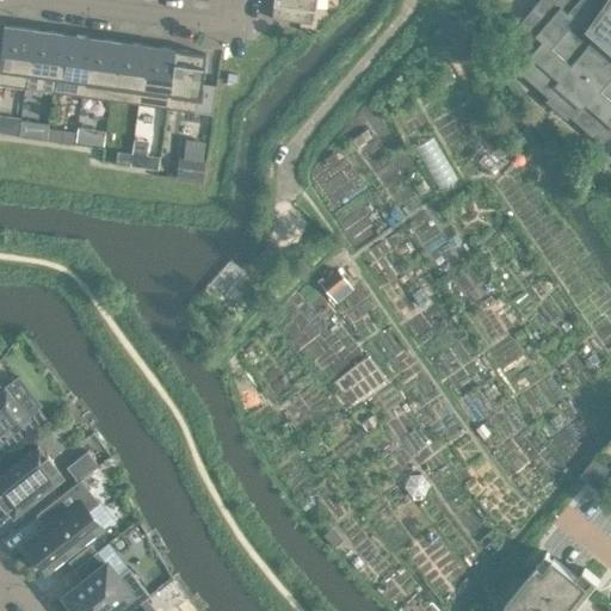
[(539,41),(516,68),(599,142),(610,128),(610,0),(538,0),(519,22),(539,41)]
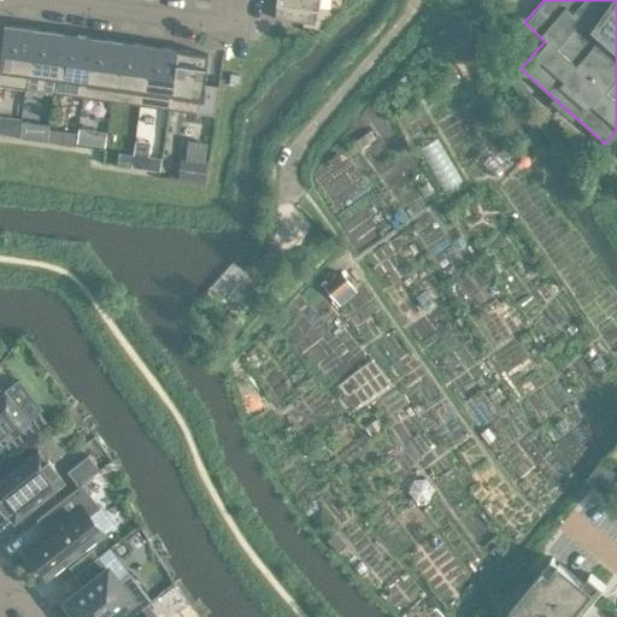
[(272,18),(283,19),(285,5),(275,4),(272,18)]
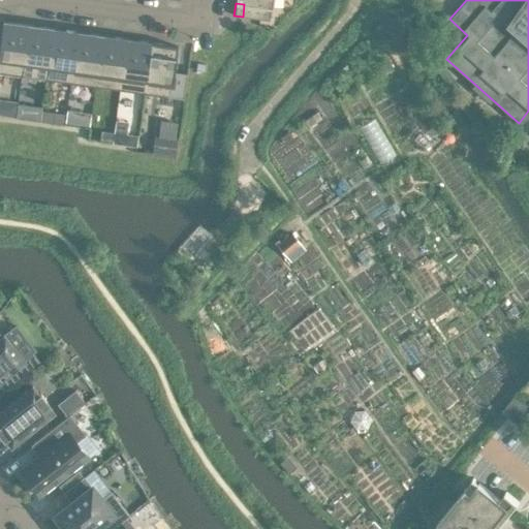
[(253,5),(244,4),(243,17),(251,18),(253,5)]
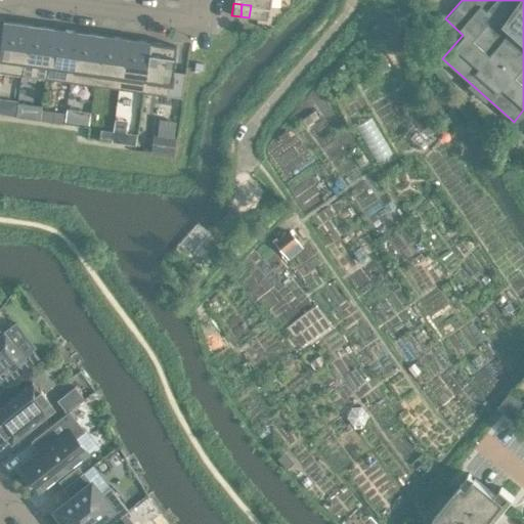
[(259,6),(251,5),(249,17),(257,18),(259,6)]
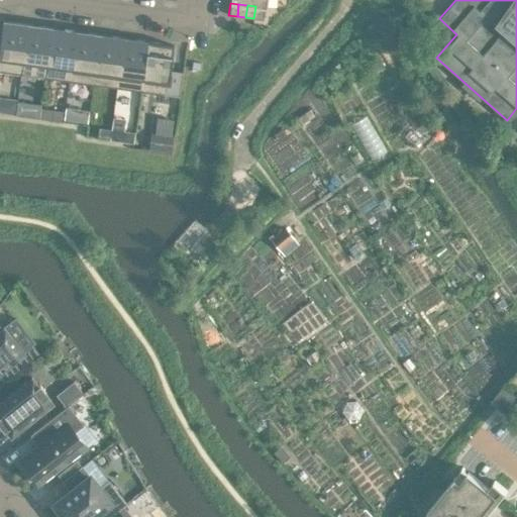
[(264,7),(255,6),(253,18),(263,19),(264,7)]
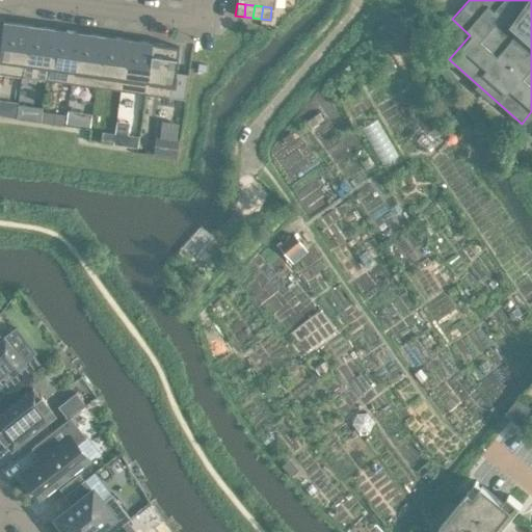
[(28,25),(5,22),(2,22),(0,37),(0,73),(21,77),(28,25)]
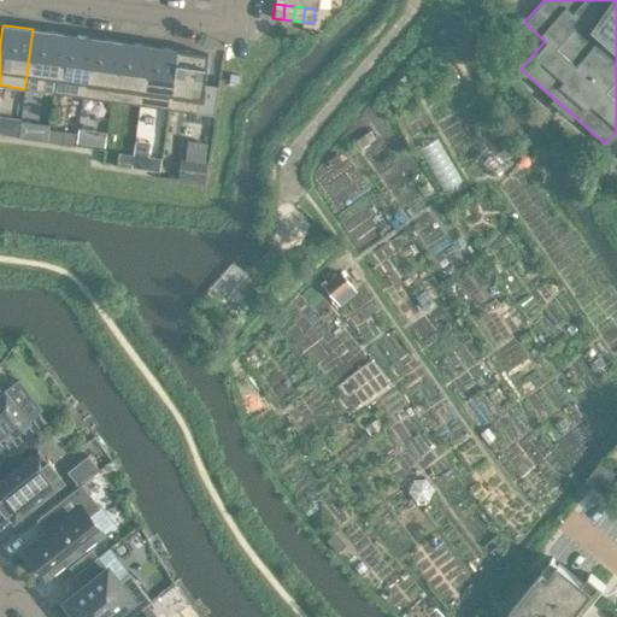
[(53,93),(54,81),(62,33),(33,29),(24,89),(25,89),(27,77),(53,81),(52,93),(53,93)]
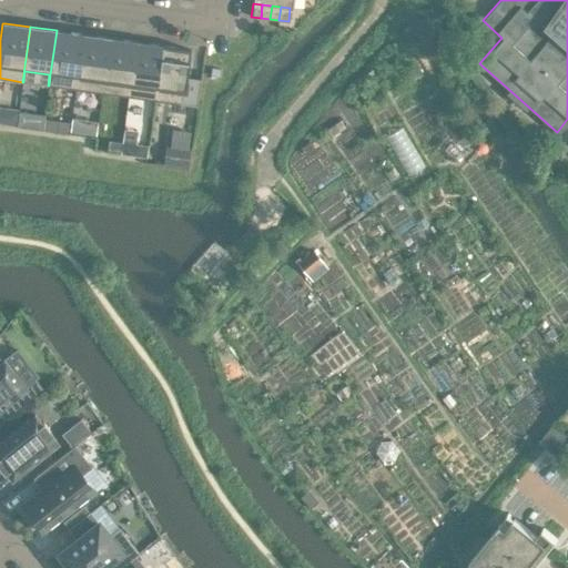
[(57,30),(50,74),(49,85),(75,89),(82,34),(57,30)]
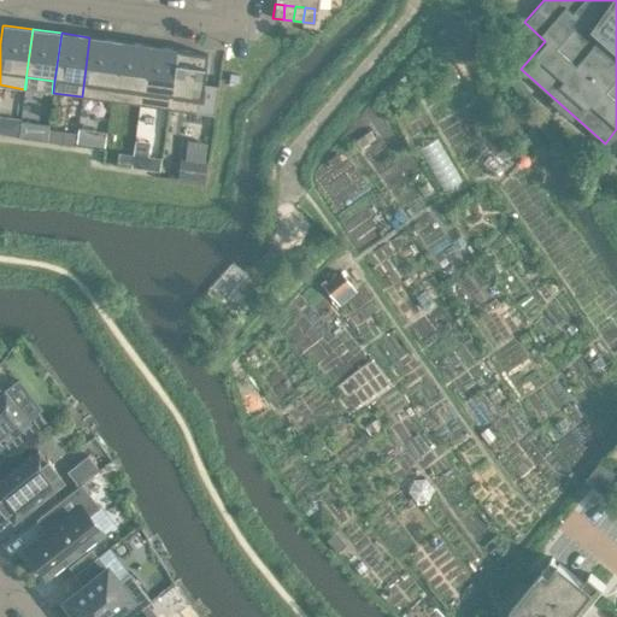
[(118,41),(89,37),(82,97),(110,100),(118,41)]
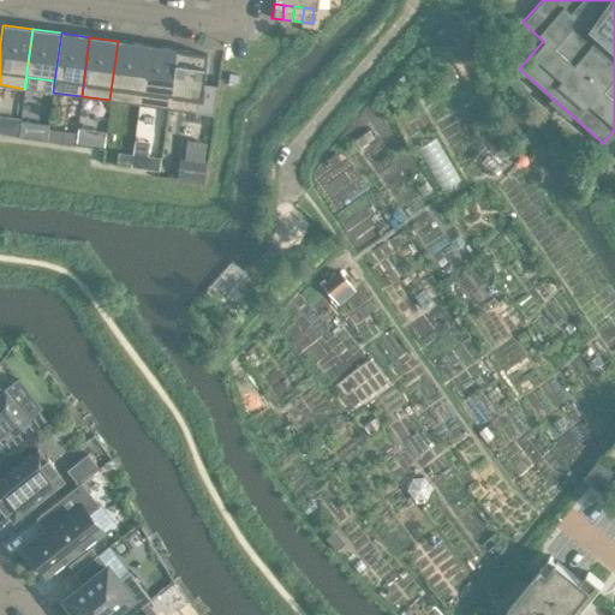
[(147,45),(118,41),(109,100),(138,105),(147,45)]
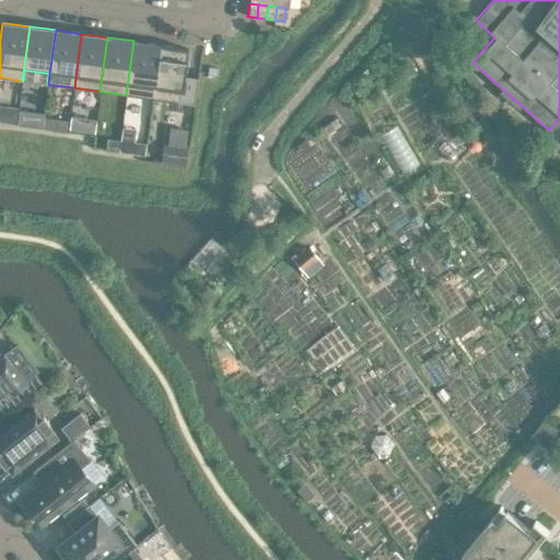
[(160,45),(135,41),(133,41),(126,95),(152,98),(160,45)]
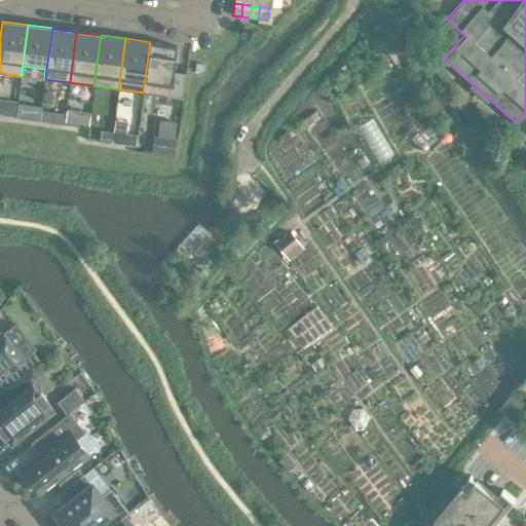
[(182,98),(185,73),(172,71),(175,45),(150,42),(143,92),(182,98)]
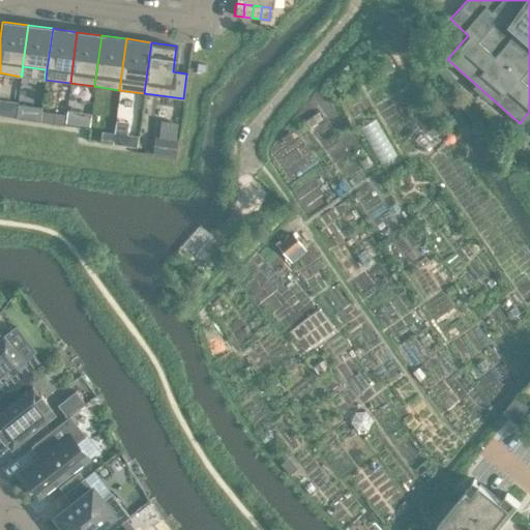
[(3,114),(15,115),(17,104),(9,102),(4,107),(3,114)]
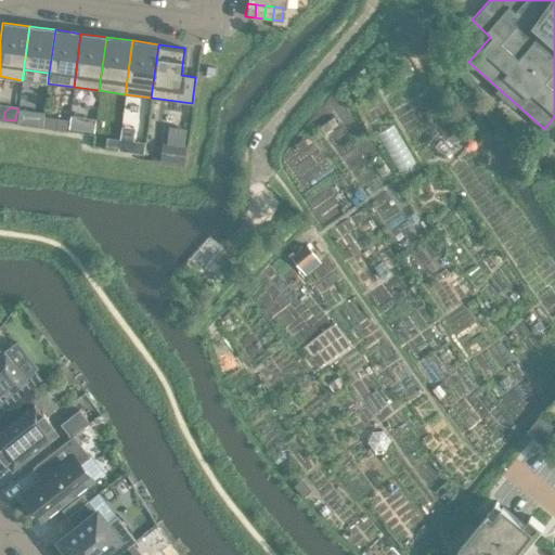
[(30,114),(28,114),(17,113),(16,121),(29,123),(30,114)]
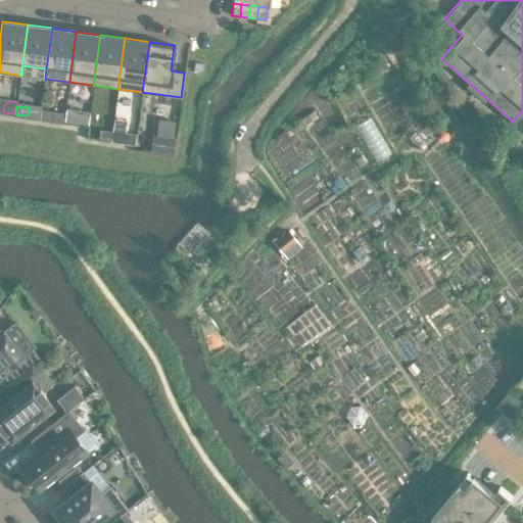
[(51,120),(63,121),(64,112),(53,111),(51,120)]
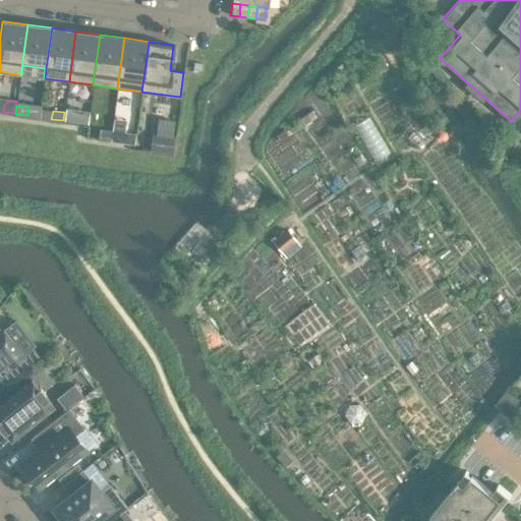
[(76,114),(74,114),(64,112),(63,120),(75,122),(76,114)]
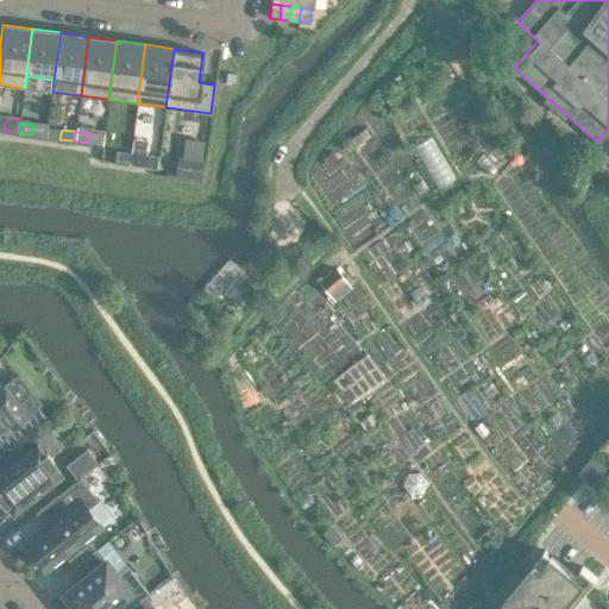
[(431,136),(415,144),(440,186),(456,176),(431,136)]
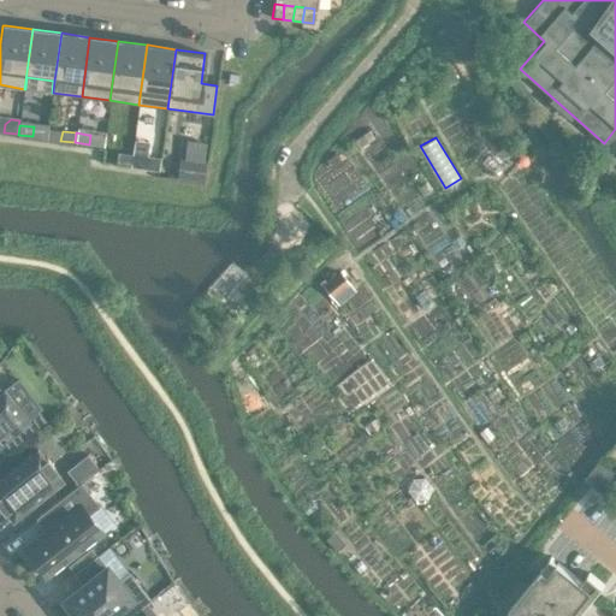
[(116,161),(130,164),(131,154),(118,152),(116,161)]
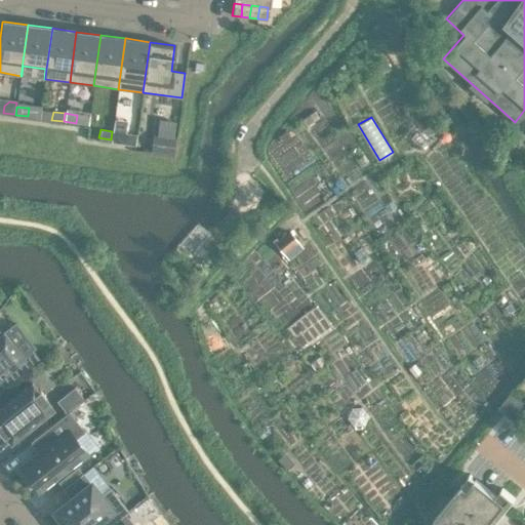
[(124,133),(122,132),(112,131),(111,139),(123,142),(124,133)]
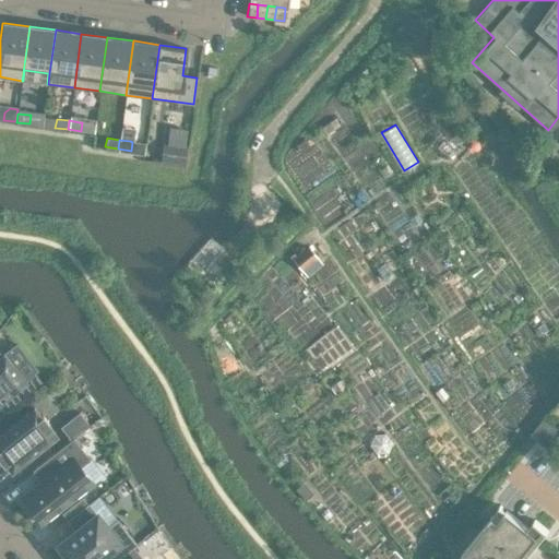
[(161,162),(182,165),(186,147),(163,144),(161,162)]
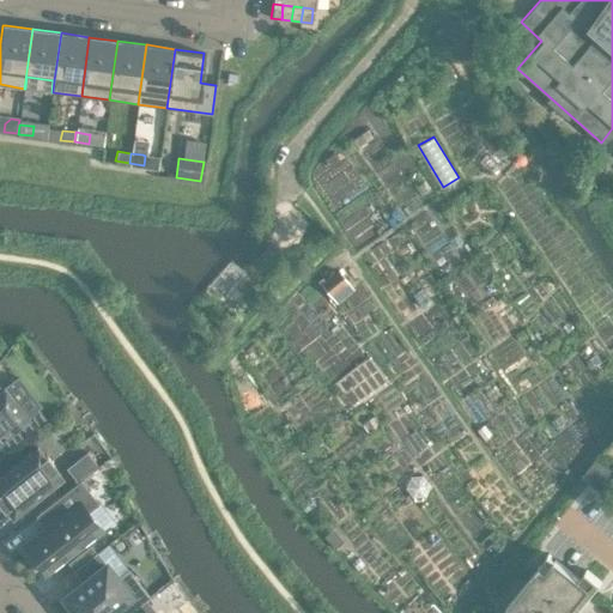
[(321,274),(316,278),(331,295),(347,280),(335,267),(323,278),(321,274)]
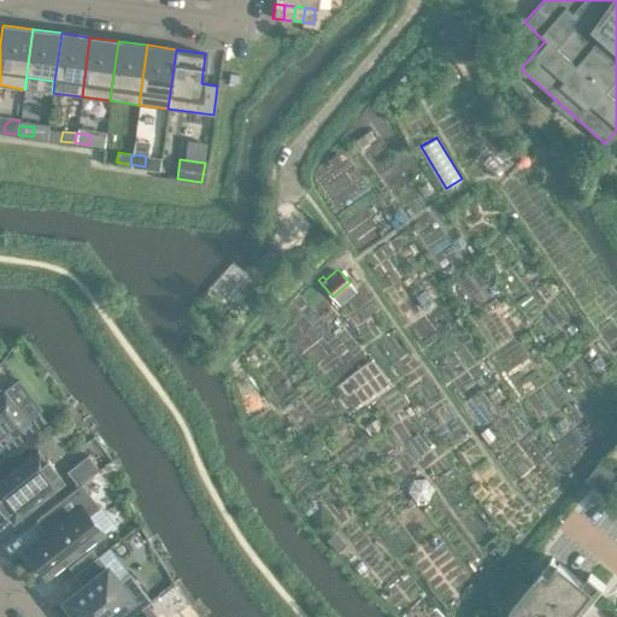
[(0,444),(9,454),(46,424),(36,411),(27,418),(4,391),(1,393),(0,391),(0,444)]
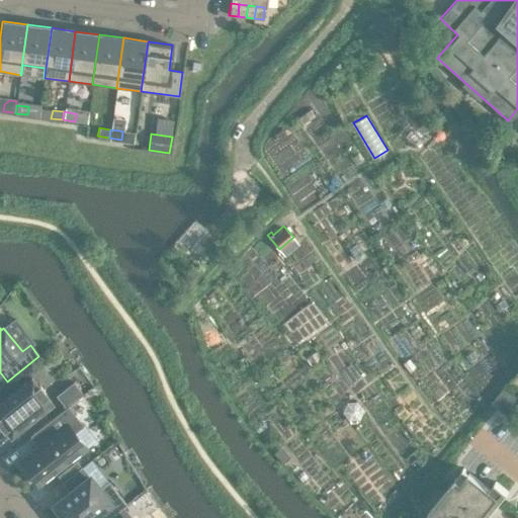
[(0,425),(2,429),(4,428),(10,436),(12,435),(11,434),(37,414),(50,405),(52,404),(45,396),(47,395),(38,384),(36,385),(30,377),(29,378),(16,390),(0,402),(0,425)]
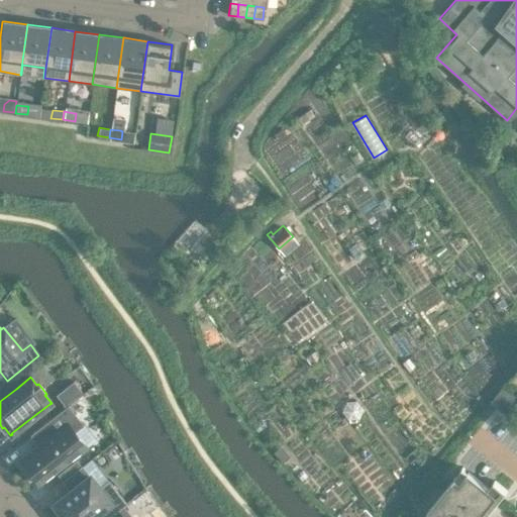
[(81,392),(73,381),(56,395),(64,405),(81,392)]
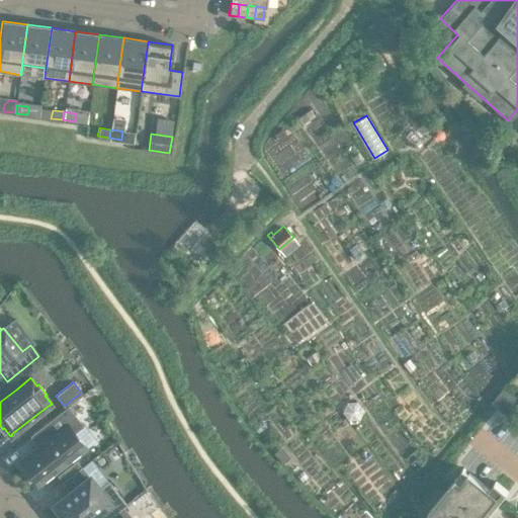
[(82,425),(67,406),(30,435),(37,445),(18,459),(24,468),(31,478),(31,477),(38,486),(86,448),(74,432),(82,425)]
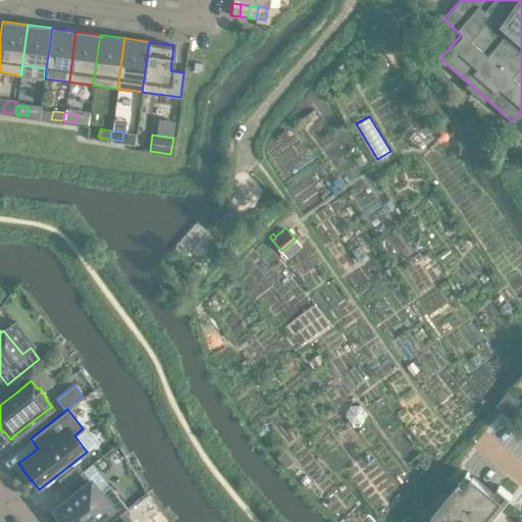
[(282,451),(276,456),(284,466),(292,461),(282,451)]
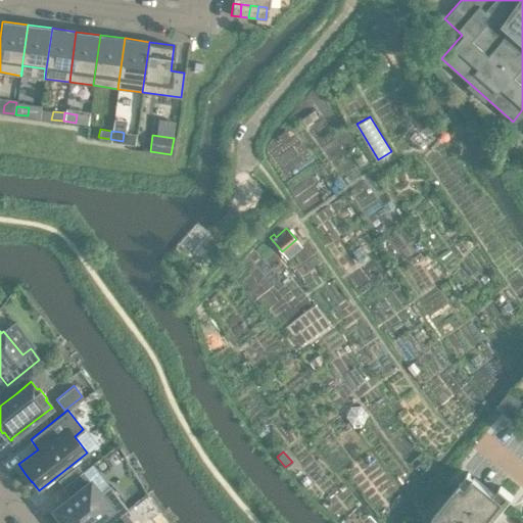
[(77,465),(57,480),(62,486),(82,472),(77,465)]
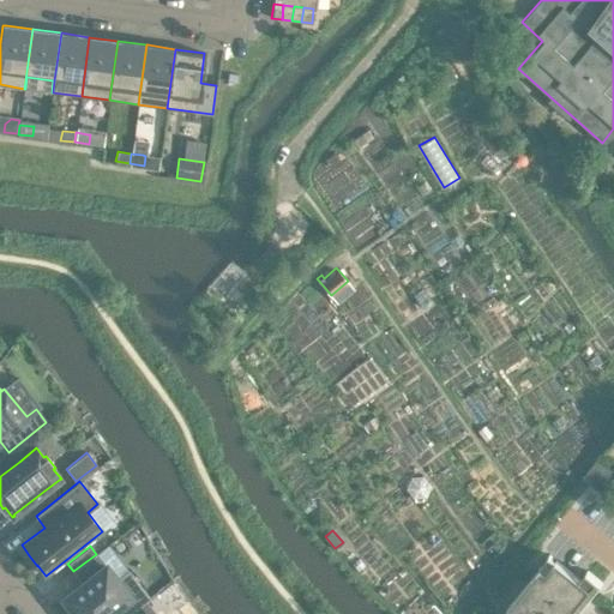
[(104,565),(96,554),(73,571),(83,583),(65,596),(62,597),(64,599),(65,599),(66,601),(62,603),(70,613),(104,613),(110,609),(113,613),(127,613),(149,597),(128,571),(116,581),(106,566),(107,566),(106,564),(104,565)]
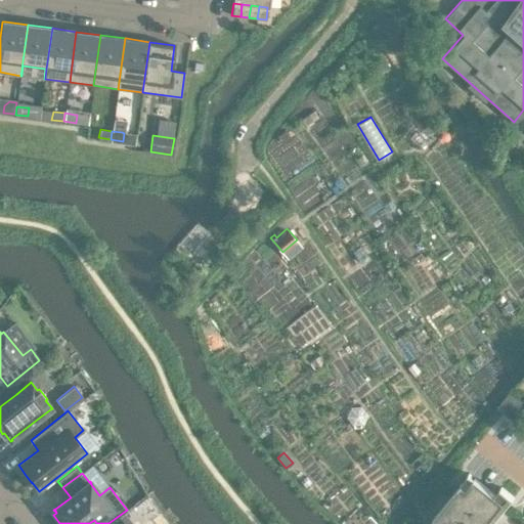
[(485,523),(504,501),(475,478),(467,487),(461,483),(460,484),(461,484),(433,518),(434,523),(485,523)]
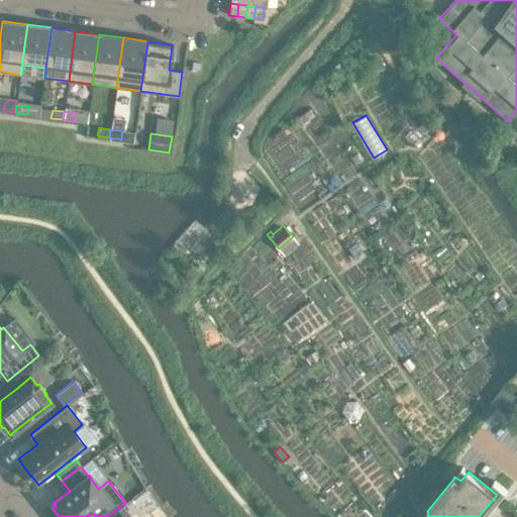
[(130,516),(122,506),(108,516),(130,516)]
